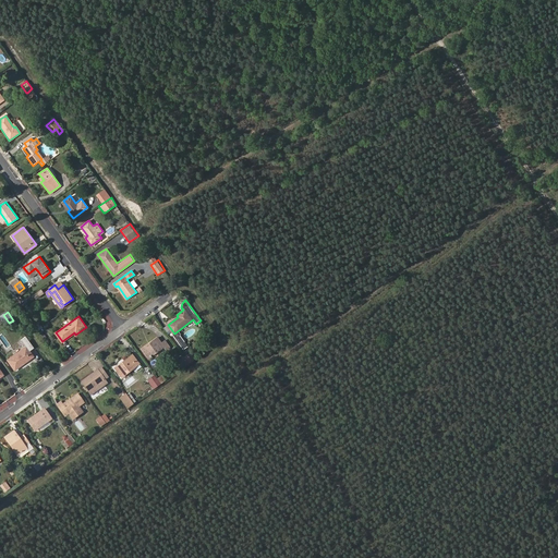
[(161,341),(158,336),(149,342),(150,344),(143,351),(148,358),(164,348),(166,350),(171,347),(166,338),(161,341)]
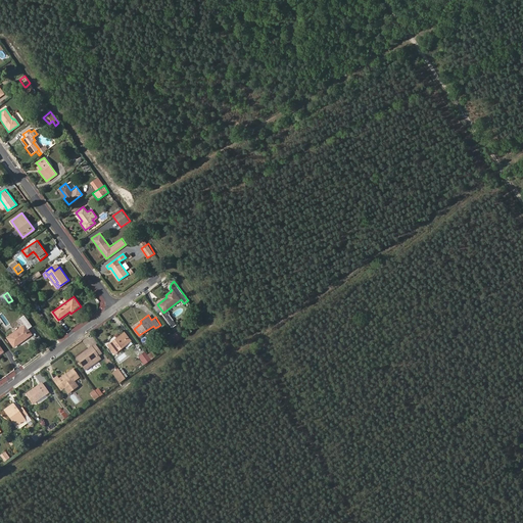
[(27,327),(24,324),(7,336),(13,345),(31,334),(30,332),(27,327)]
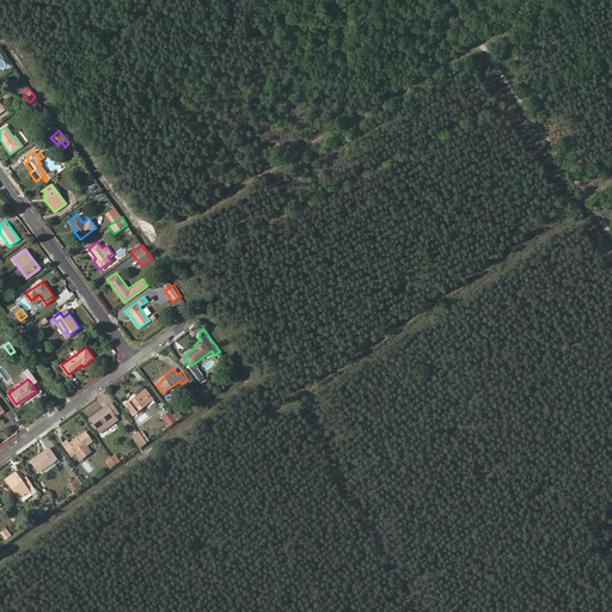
[(215,392),(210,384),(201,391),(207,398),(215,392)]
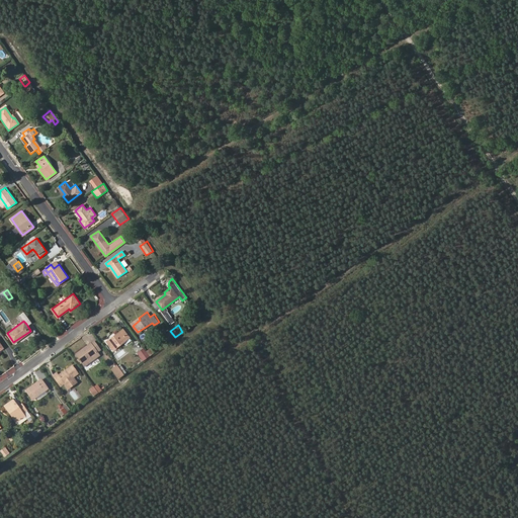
[(106,341),(107,343),(122,331),(128,339),(131,337),(123,327),(106,341)]
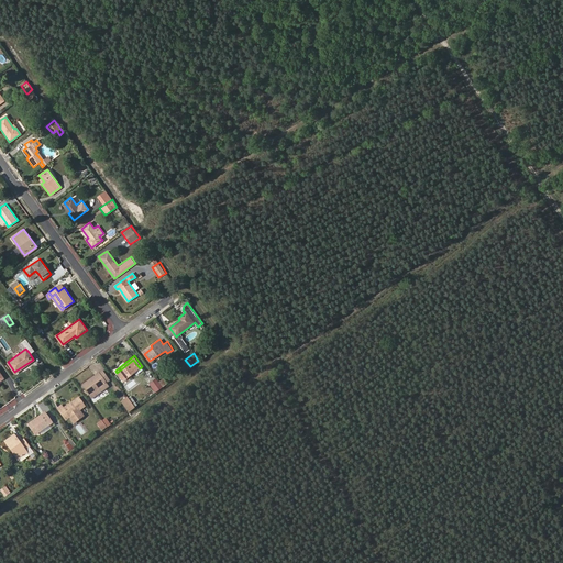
[(190,366),(185,360),(184,359),(176,364),(183,372),(190,366)]
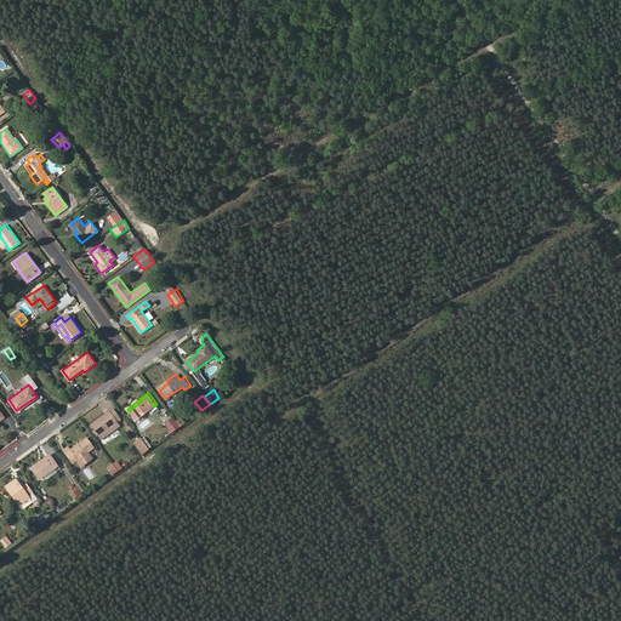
[(129,411),(136,421),(154,406),(147,397),(129,411)]
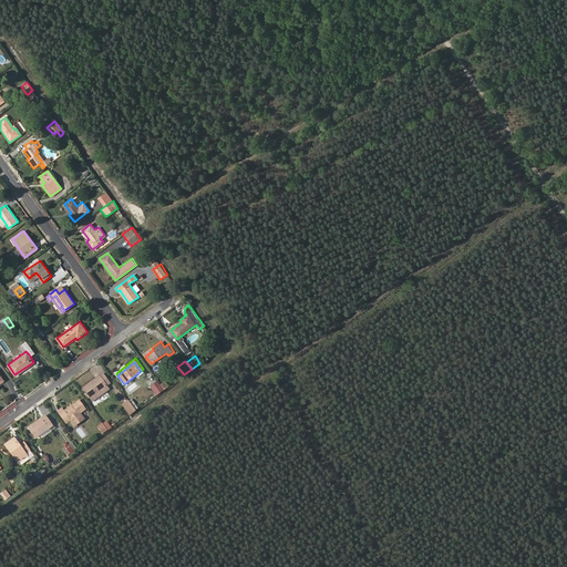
[(111,383),(113,381),(106,370),(102,373),(111,383)]
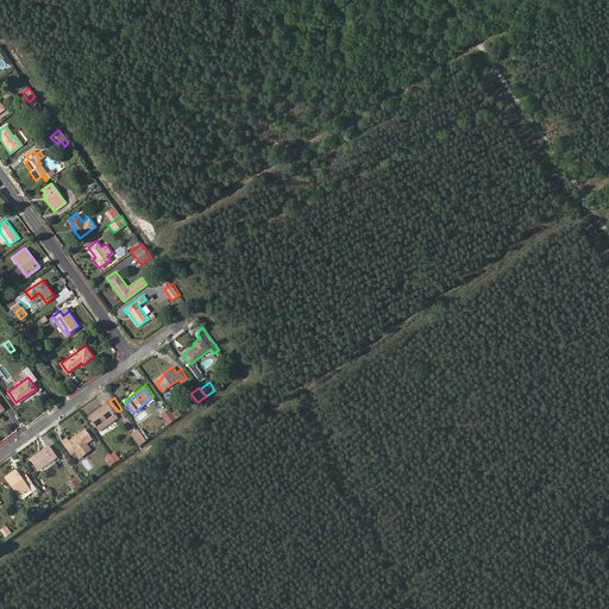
[(119,412),(110,401),(89,415),(100,431),(106,426),(104,424),(115,414),(119,412)]
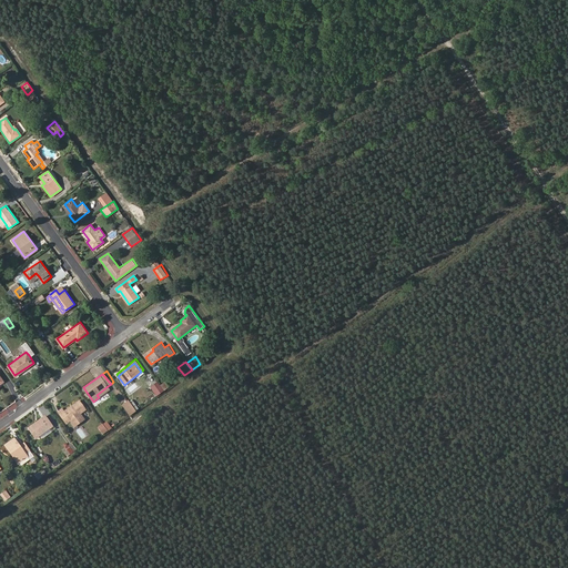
[(161,392),(164,389),(159,381),(154,384),(161,392)]
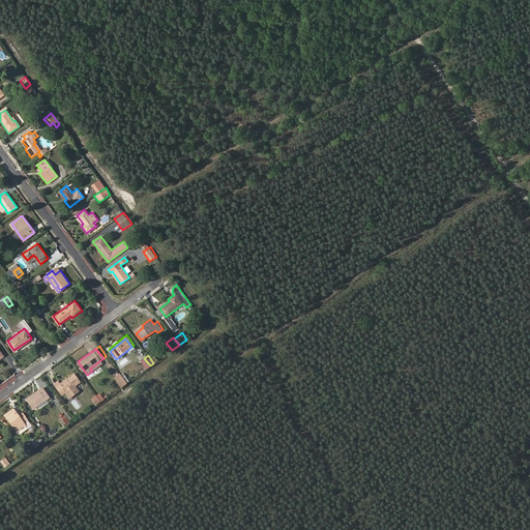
[(146,369),(150,365),(144,358),(141,361),(146,369)]
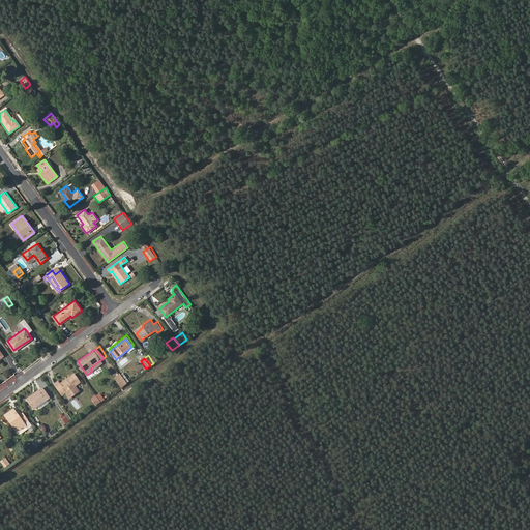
[(92,371),(102,363),(100,360),(90,369),(92,371)]
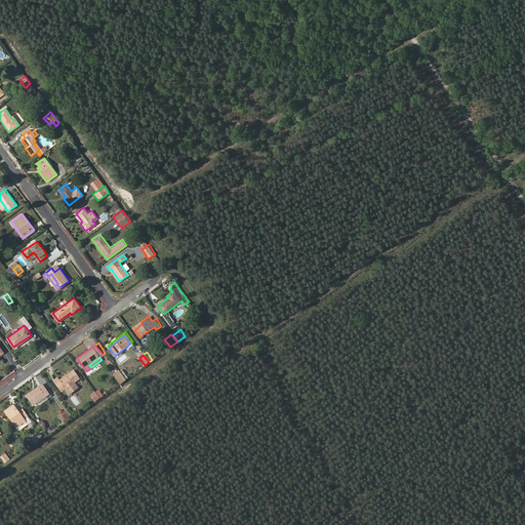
[(59,380),(55,384),(62,392),(66,389),(74,382),(80,378),(74,370),(59,380)]
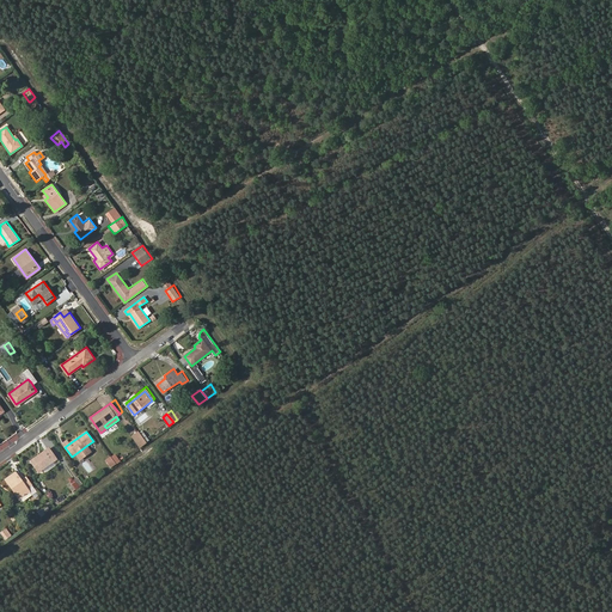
[(138,432),(132,436),(138,445),(145,440),(138,432)]
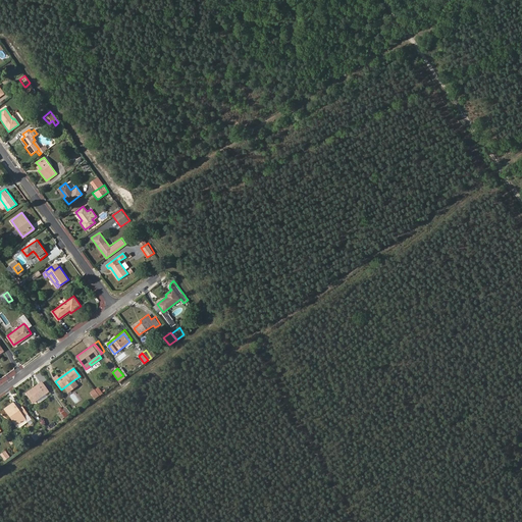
[(65,386),(67,389),(75,383),(73,380),(65,386)]
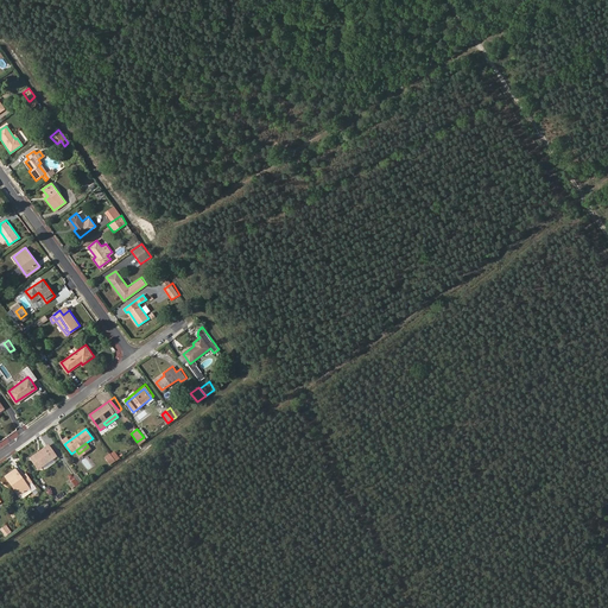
[(48,444),(30,457),(39,469),(57,456),(48,444)]
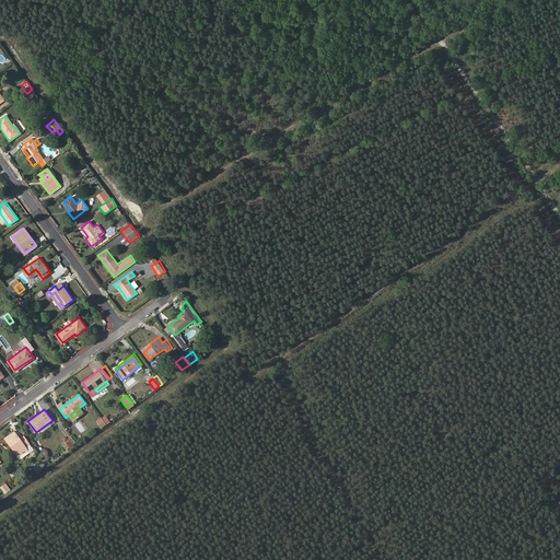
[(111,421),(105,413),(101,417),(106,424),(111,421)]
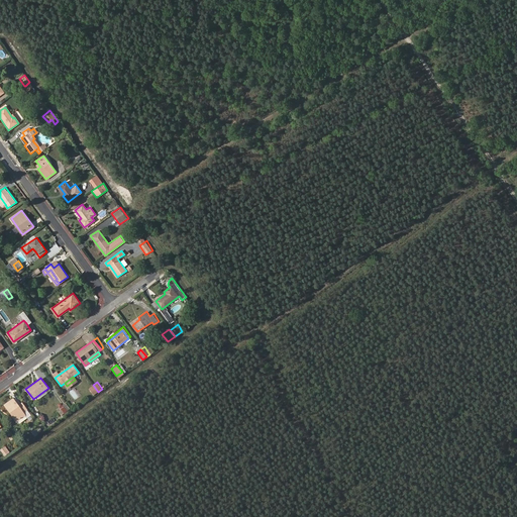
[(93,385),(88,388),(93,395),(98,392),(93,385)]
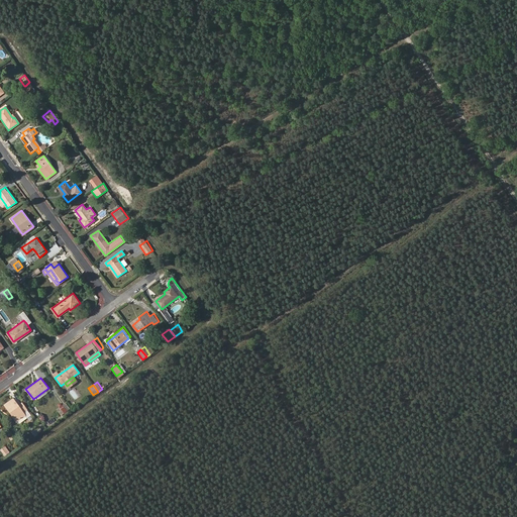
[(13,399),(4,405),(16,422),(29,413),(22,403),(18,405),(13,399)]
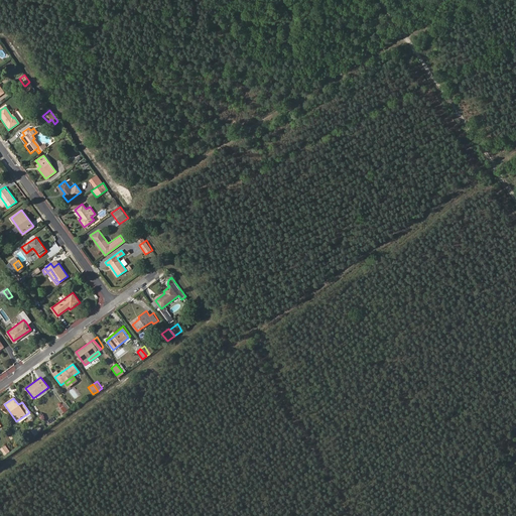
[(65,402),(55,408),(60,414),(69,408),(65,402)]
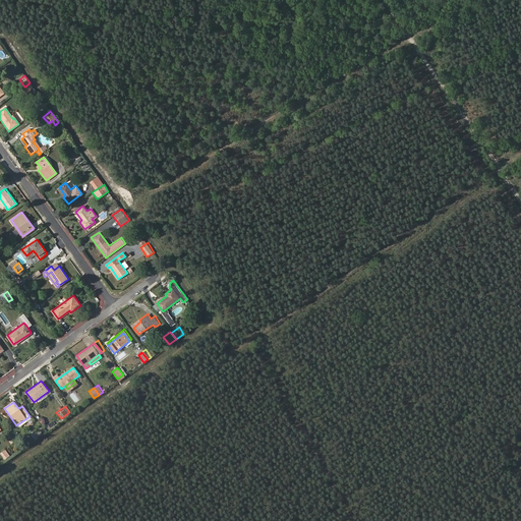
[(5,459),(10,456),(5,450),(1,453),(5,459)]
